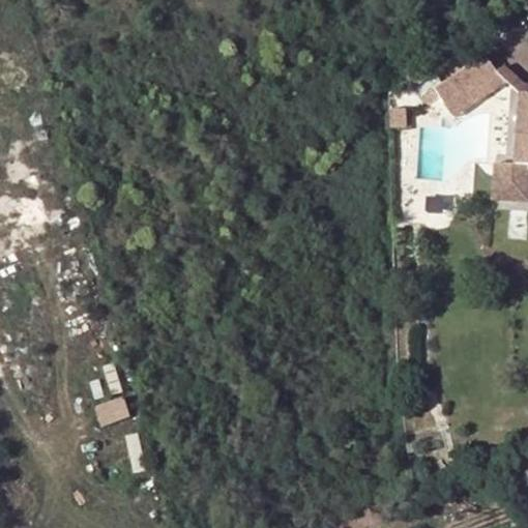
[(398,37),(398,26),(386,27),(386,37),(398,37)]
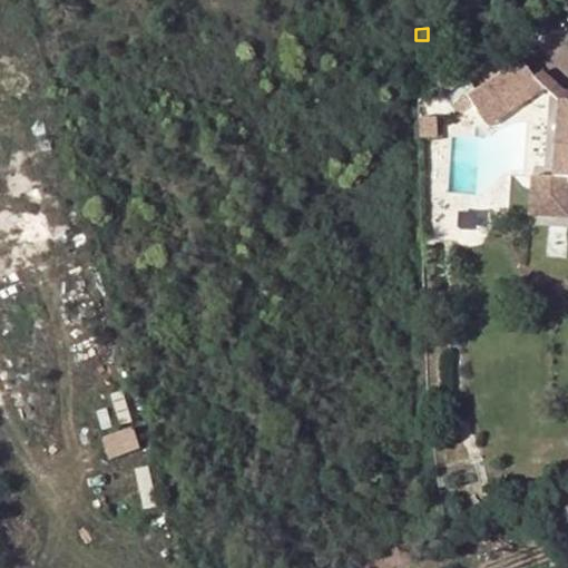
[(535,77),(536,76),(525,60),(469,97),(491,129),(548,89),(535,77)]
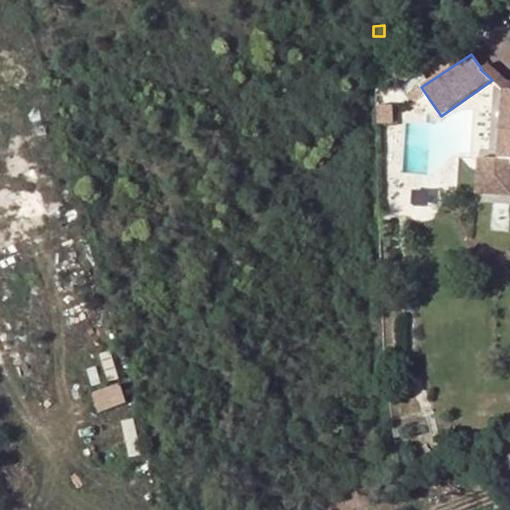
[(492,80),(502,91),(509,91),(509,81),(508,80),(490,63),(481,68),(480,69),(492,80)]
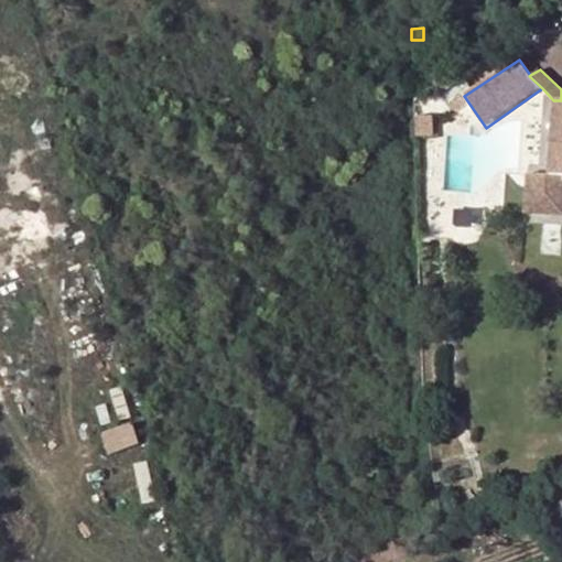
[(561,213),(561,100),(553,100),(548,172),(531,171),(529,211),(544,212),(561,213)]
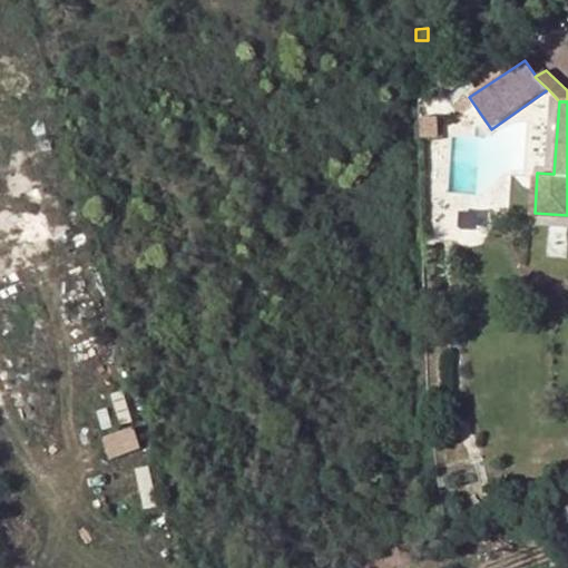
[(131,427),(98,437),(106,459),(138,450),(131,427)]
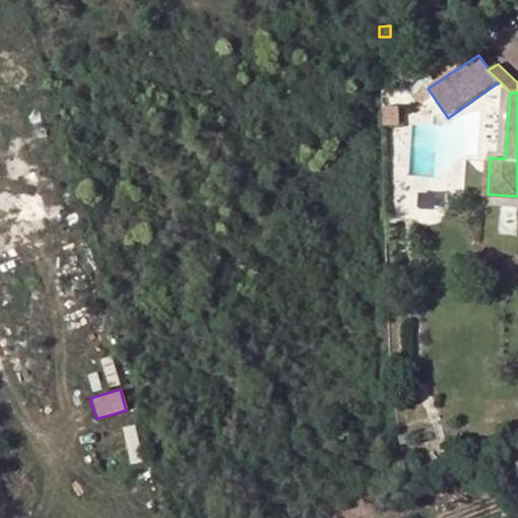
[(499,468),(504,481),(517,475),(517,462),(517,461),(499,468)]
